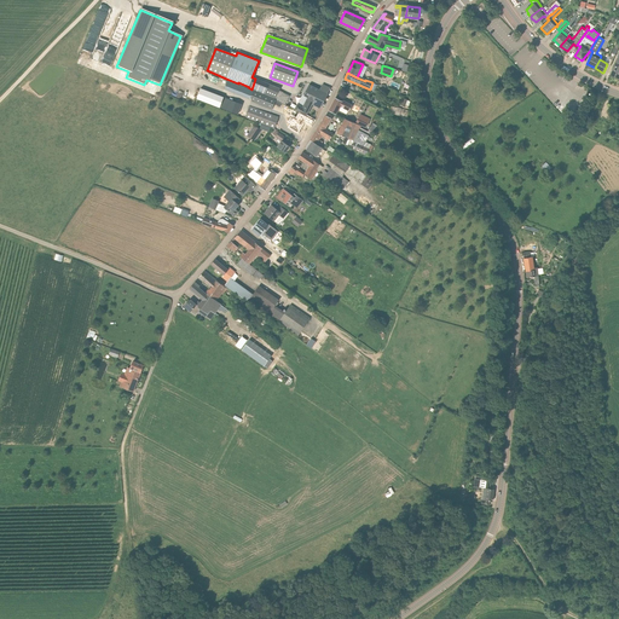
[(254,91),(276,100),(285,105),(289,97),(278,91),(279,88),(255,79),(252,90),(250,90),(253,91),(254,91)]
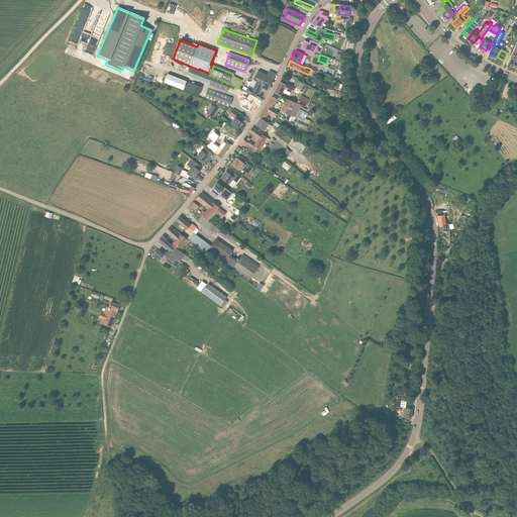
[(211,76),(209,75),(190,68),(188,73),(209,81),(209,82),(210,85),(227,92),(230,84),(212,76),(211,76)]
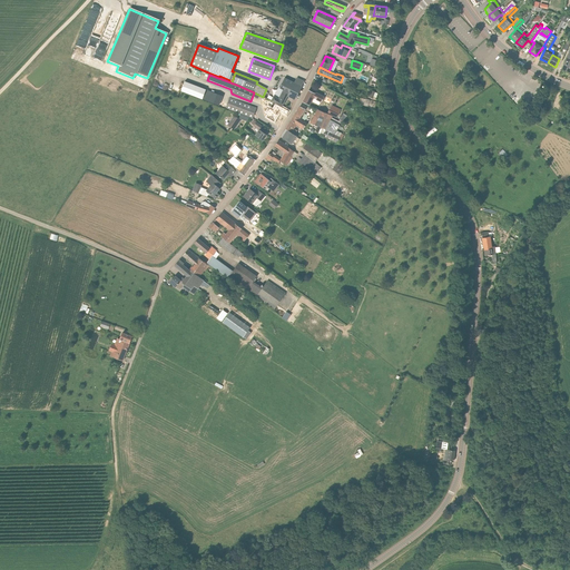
[(302,87),(304,81),(297,78),(294,82),(285,78),(282,84),(279,82),(277,86),(278,87),(288,91),(287,96),(295,99),(302,87)]
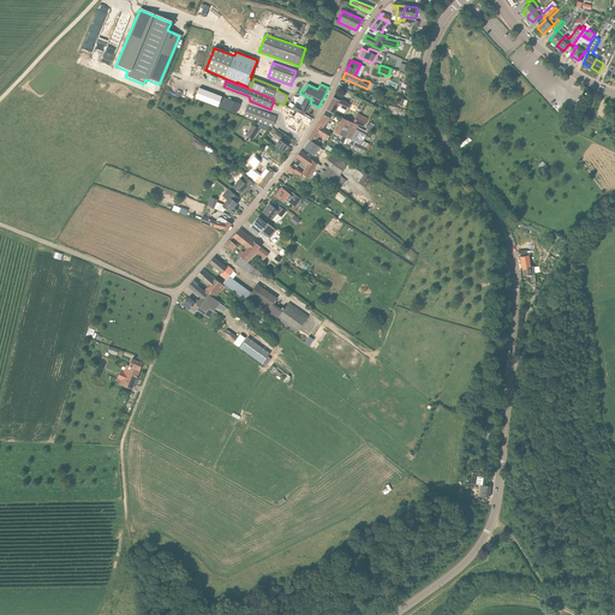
[(199,85),(196,96),(219,105),(222,94),(199,85)]
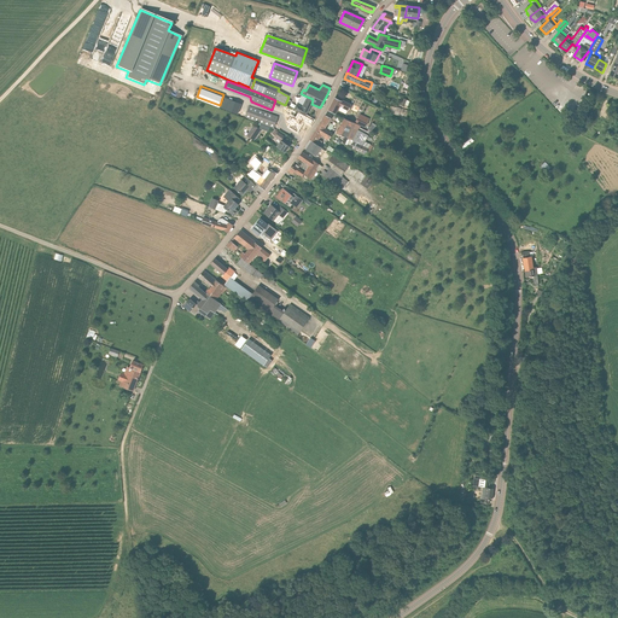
[(226,94),(221,108),(238,115),(239,109),(228,105),(232,97),(226,94)]
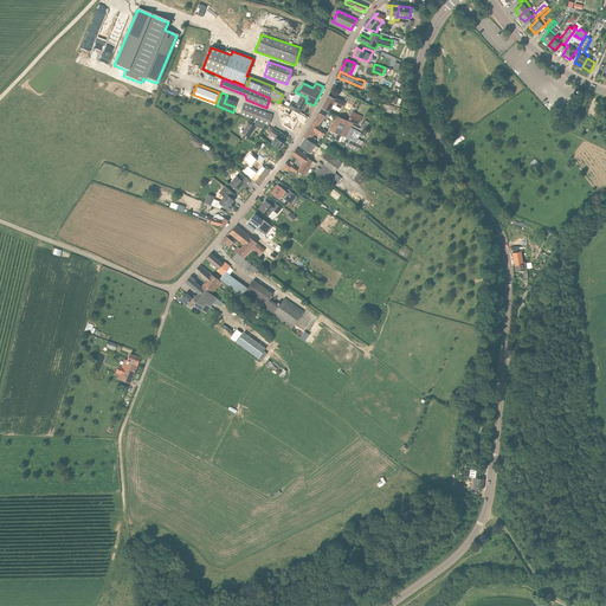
[(298,114),(305,102),(307,97),(296,92),(288,108),(291,109),(291,110),(298,114)]
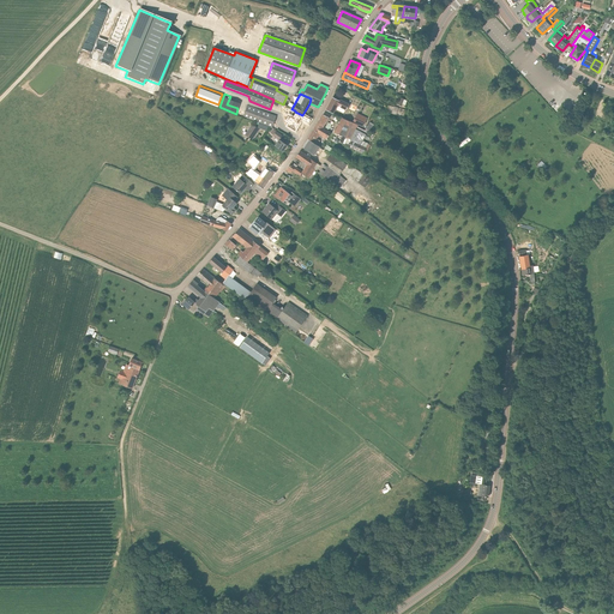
[(339,101),(338,100),(332,97),(326,110),(333,114),(337,106),(347,110),(349,104),(341,100),(339,101)]
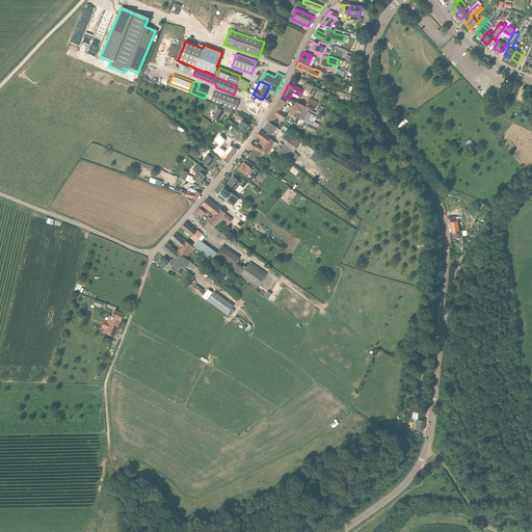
[(210,101),(236,111),(239,101),(214,91),(210,101)]
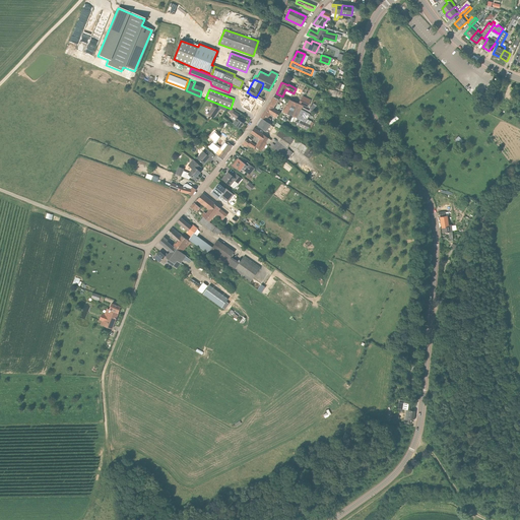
[(341,100),(342,96),(343,93),(328,89),(326,93),(340,100),(341,100)]
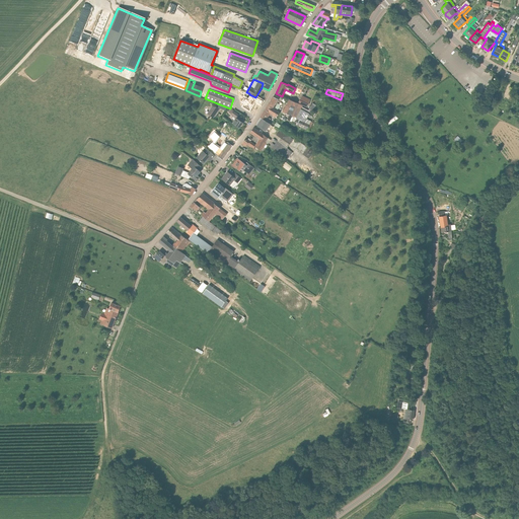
[(254,101),(261,105),(263,101),(255,97),(249,94),(247,97),(250,99),(244,107),(248,110),(254,101)]
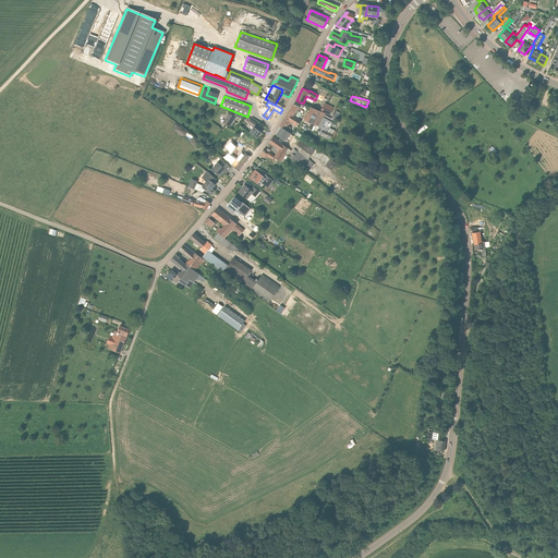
[(280,126),(289,131),(291,128),(288,126),(290,123),(293,124),(292,124),(296,128),(301,120),(293,116),(299,107),(293,104),(284,118),(282,121),(280,126)]
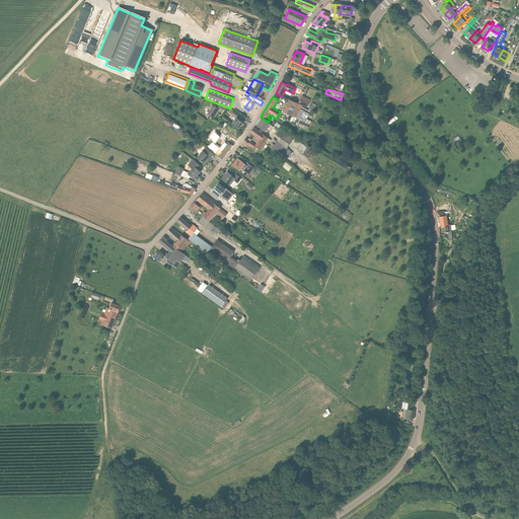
[(295,122),(297,119),(302,107),(303,105),(290,99),(283,113),(292,117),(291,120),(290,122),(294,124),(295,122)]
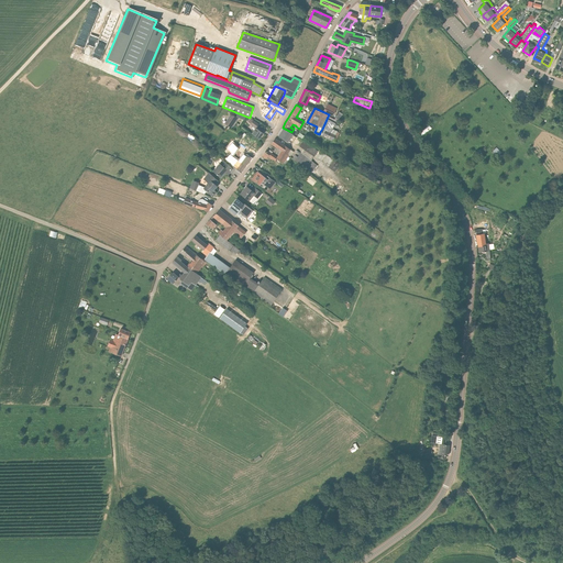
[(333,117),(334,112),(326,108),(323,112),(333,117)]
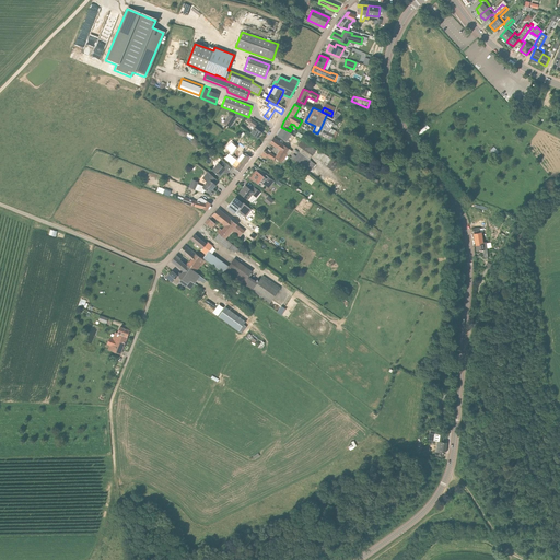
[(223,124),(226,126),(230,128),(234,121),(228,117),(223,124)]
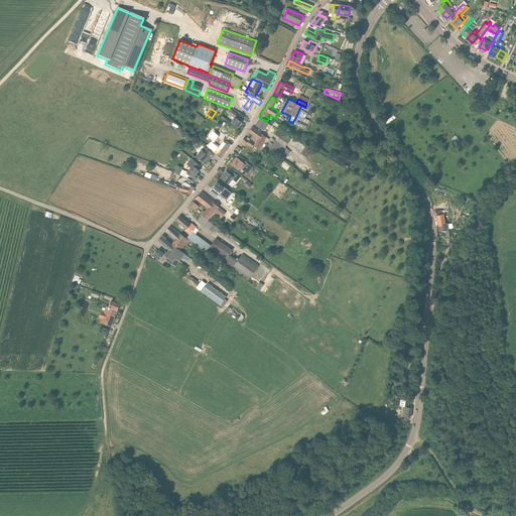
[(238,127),(242,122),(235,117),(231,122),(238,127)]
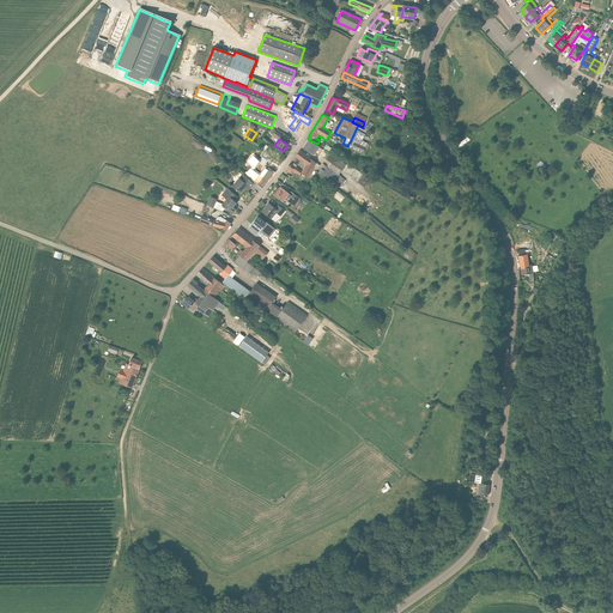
[(317,145),(317,144),(308,139),(303,147),(314,156),(320,146),(317,145)]
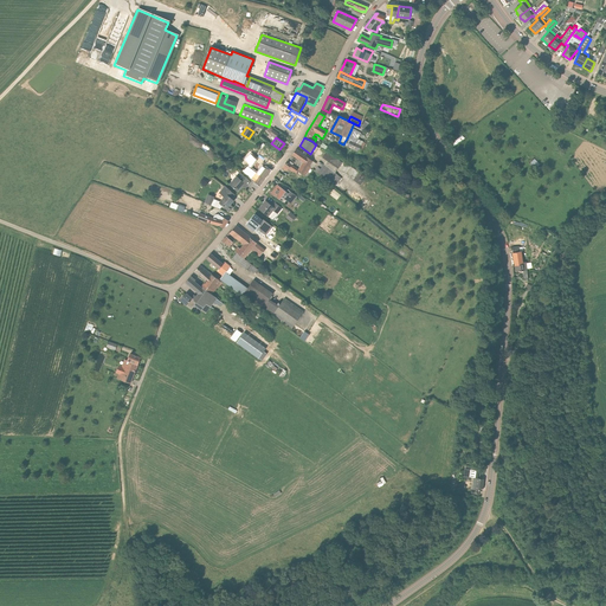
[(347,139),(345,142),(343,144),(343,146),(359,153),(361,148),(363,142),(358,139),(356,142),(347,139)]
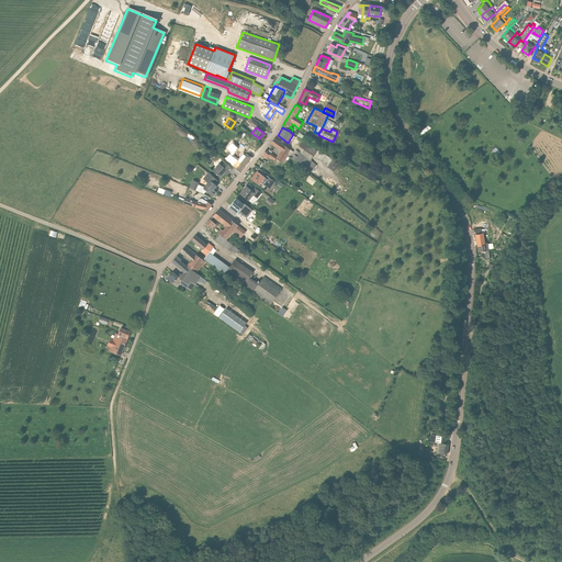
[(293,159),(292,158),(290,157),(287,154),(289,149),(274,138),(271,144),(281,150),(277,157),(270,153),(267,150),(262,156),(266,159),(268,156),(281,166),(283,163),(288,166),(290,163),(291,164),(293,159)]
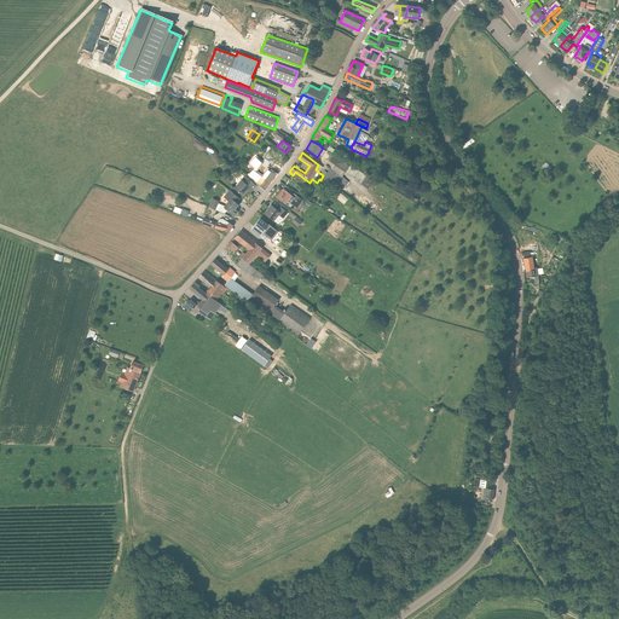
[(256,167),(262,161),(256,156),(250,163),(256,167)]
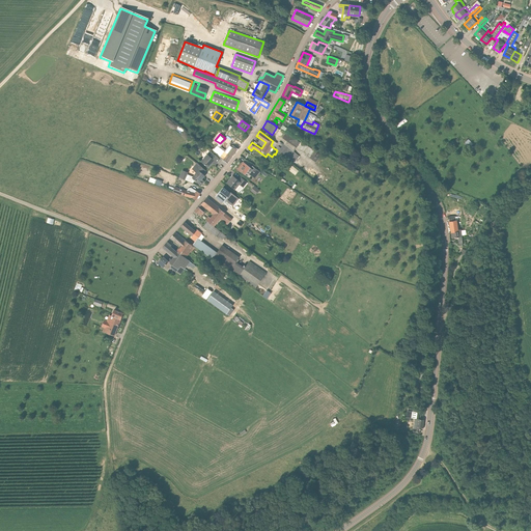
[(294,151),(294,152),(284,144),(281,148),(278,146),(276,149),(277,150),(294,164),(300,157),(294,151)]
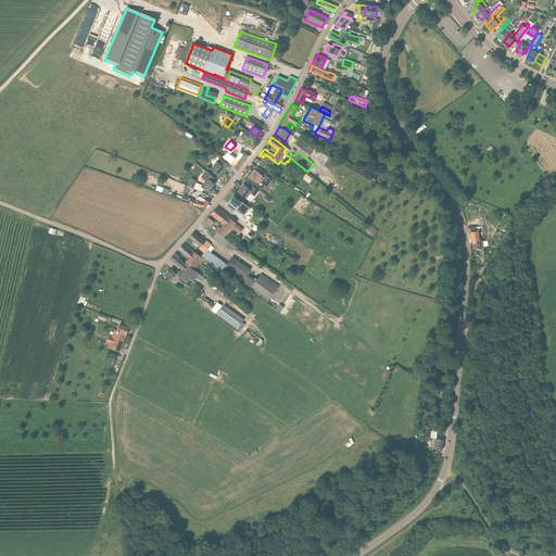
[(248,156),(243,153),(243,154),(240,152),(235,162),(226,154),(222,159),(238,169),(243,163),(248,156)]
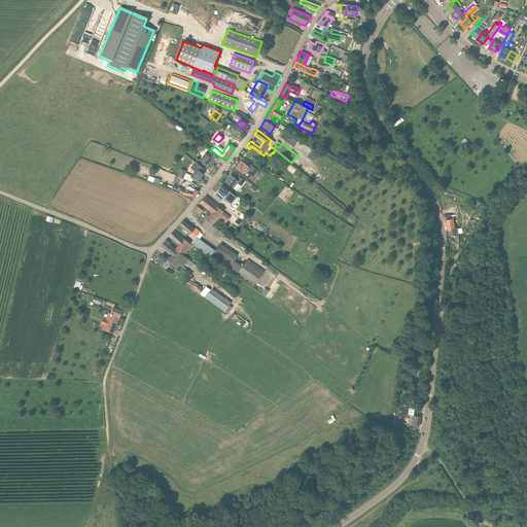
[(313,161),(318,153),(312,149),(307,156),(313,161)]
